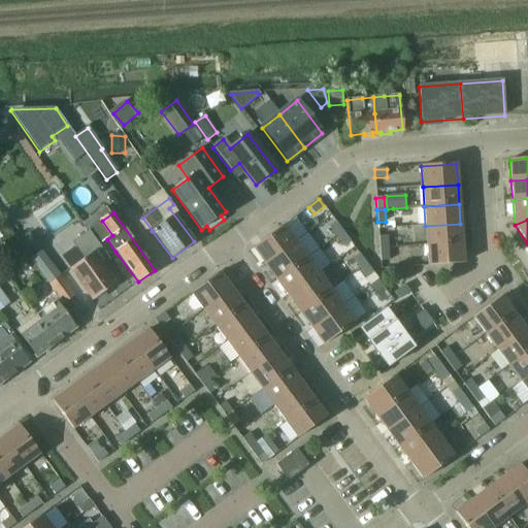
[(336,237),(342,232),(335,222),(329,227),(336,237)]
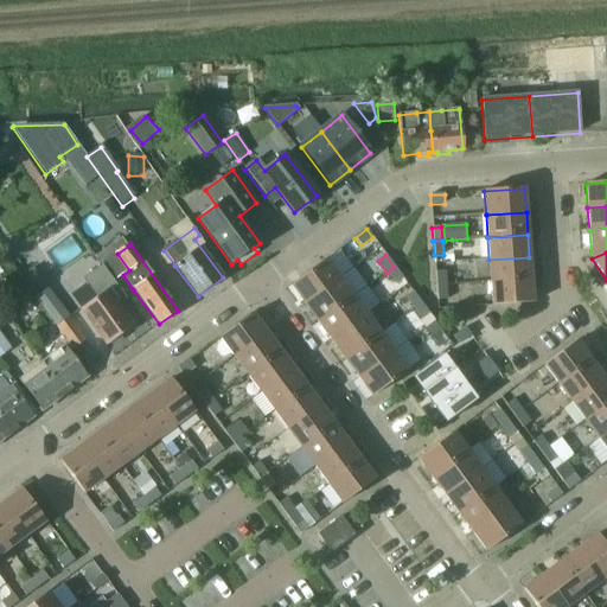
[(531,280),(529,257),(489,260),(491,282),(531,280)]
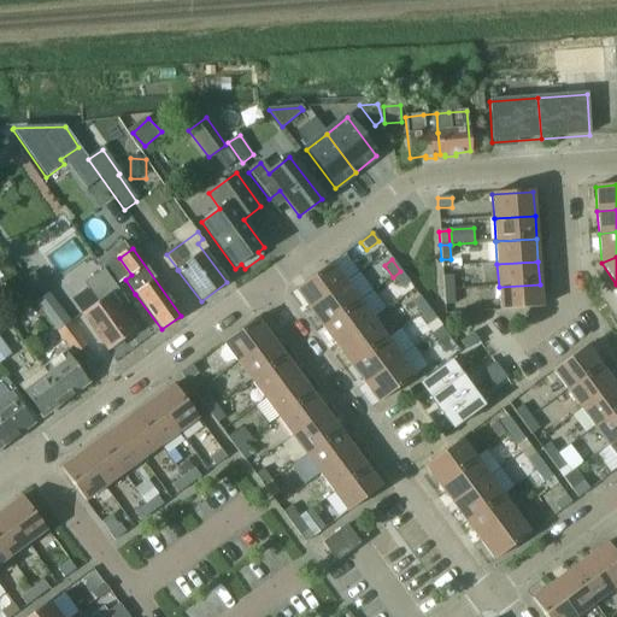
[(331,264),(295,291),(310,310),(345,283),(331,264)]
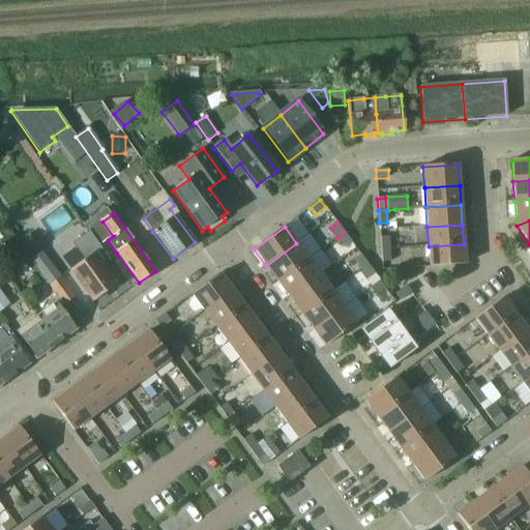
[(92,302),(116,285),(94,254),(100,248),(86,228),(69,239),(84,260),(69,270),(92,302)]
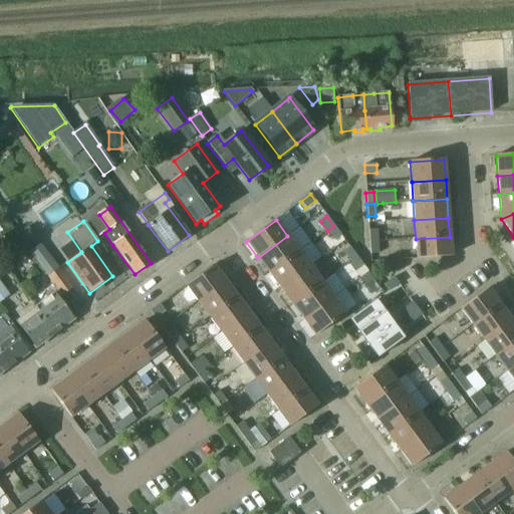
[(340,235),(333,226),(327,231),(334,240),(340,235)]
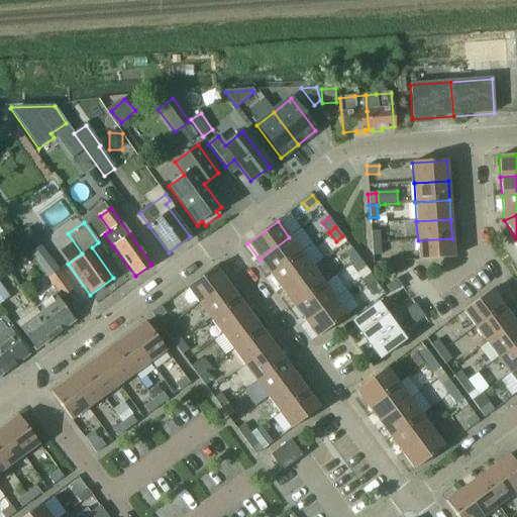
[(289,237),(260,260),(271,275),(301,252),(312,244),(300,229),(289,237)]
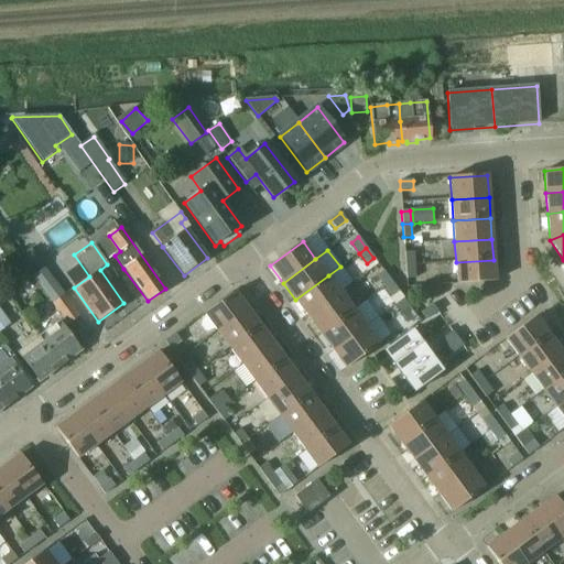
[(404,253),(405,267),(414,266),(413,252),(404,253)]
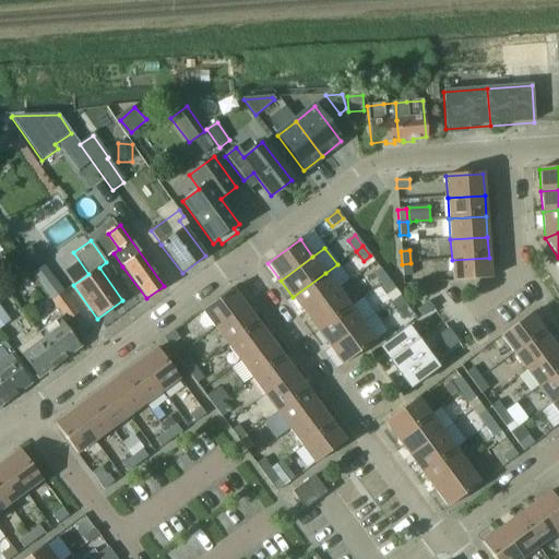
[(28,269),(67,323),(79,313),(49,272),(52,269),(45,257),(28,269)]
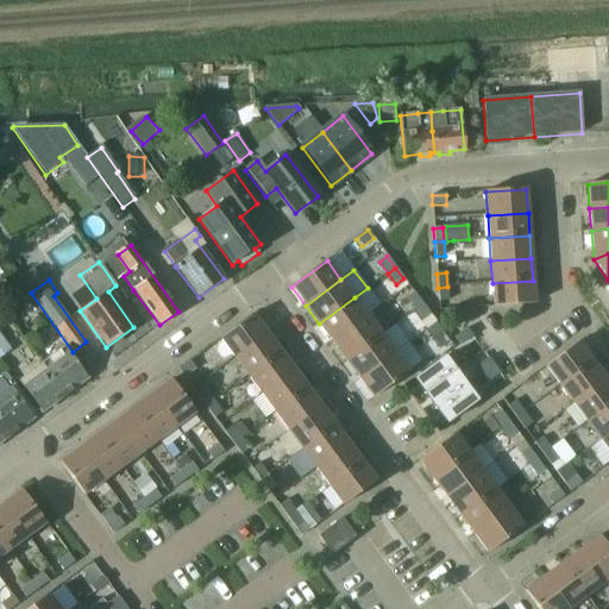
[(533,281),(493,283),(494,307),(534,305),(533,281)]
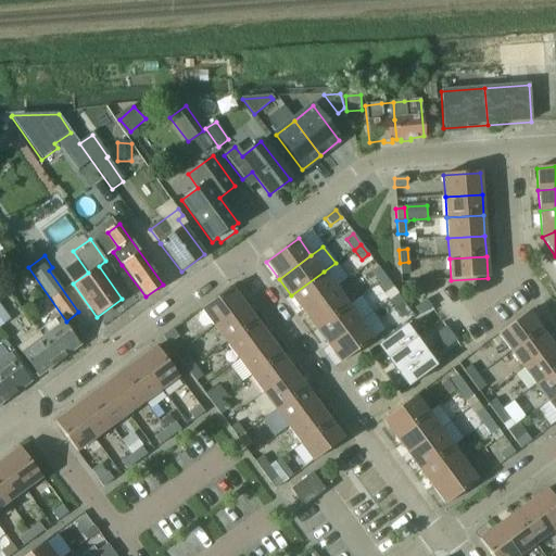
[(408,262),(400,263),(401,276),(409,275),(408,262)]
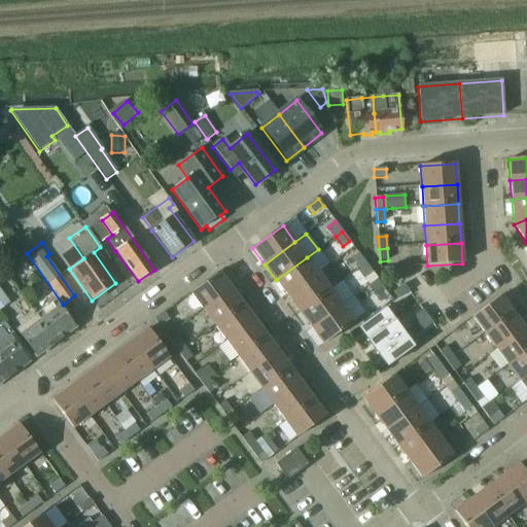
[(359,268),(365,264),(358,253),(352,258),(359,268)]
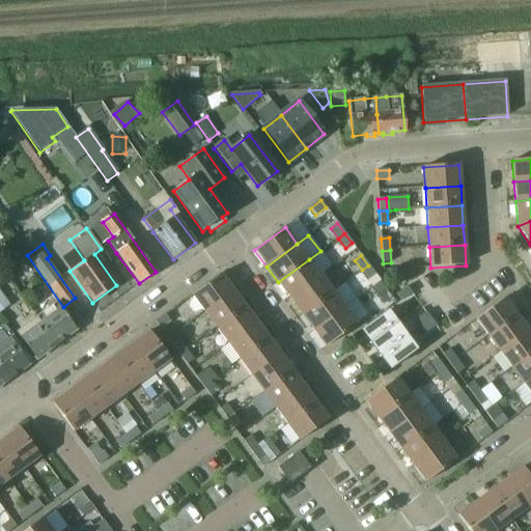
[(309,259),(278,282),(289,299),(320,276),(309,259)]
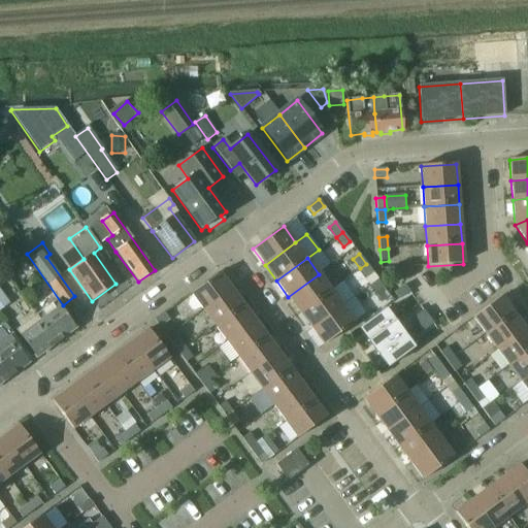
[(373,273),(366,264),(360,268),(367,278),(373,273)]
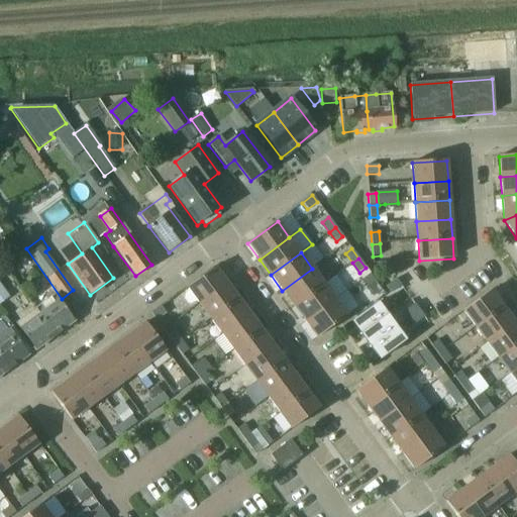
[(187,288),(199,304),(226,284),(214,268),(187,288)]
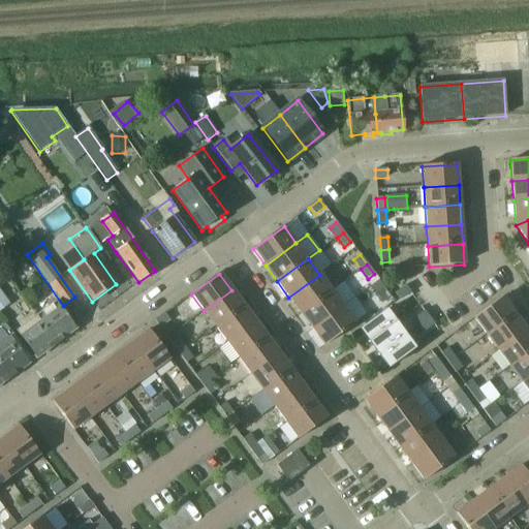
[(319,275),(288,298),(301,313),(332,290),(319,275)]
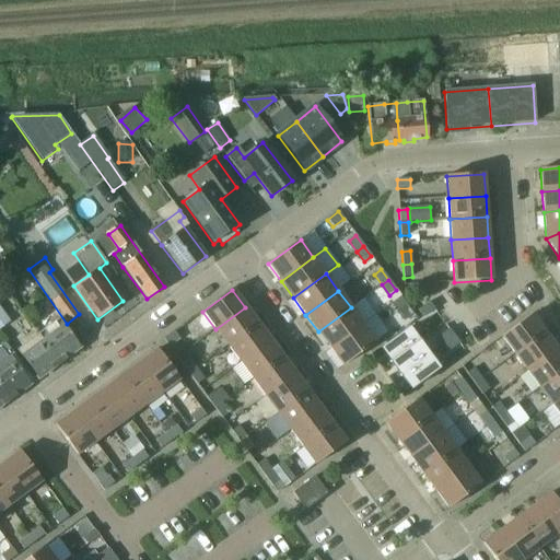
[(394,302),(391,304),(403,322),(406,319),(407,319),(413,314),(406,304),(400,296),(394,302)]
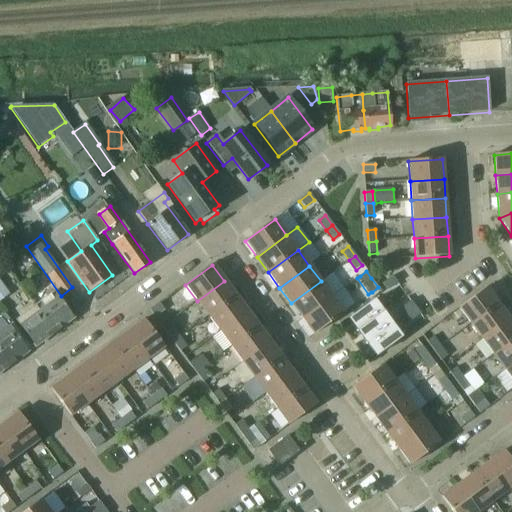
[(321,281),(291,303),(302,319),(332,297),(342,289),(331,274),(321,281)]
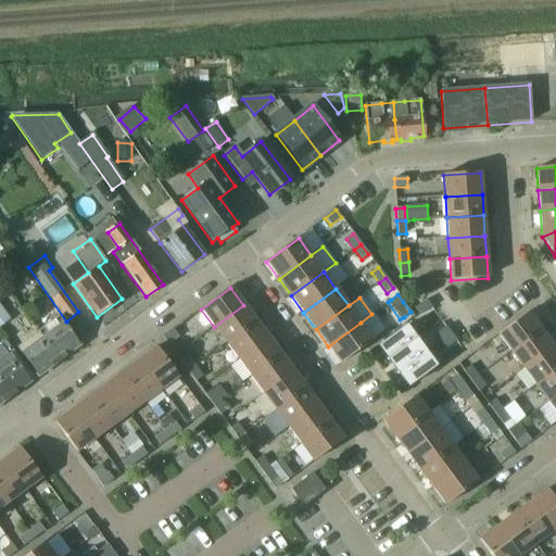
[(420,315),(431,307),(426,300),(415,308),(420,315)]
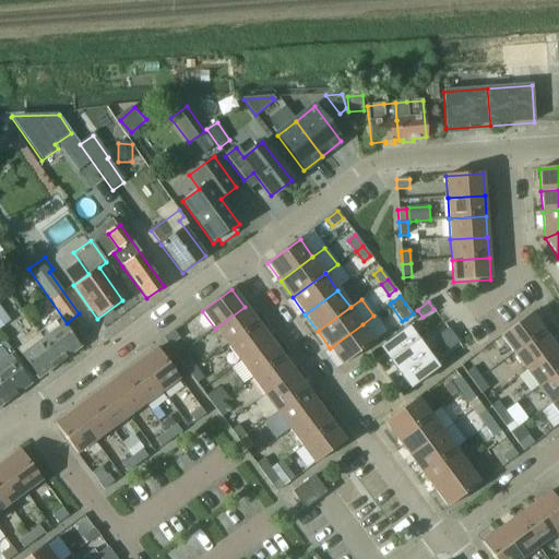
[(227,345),(258,323),(245,307),(215,329),(227,345)]
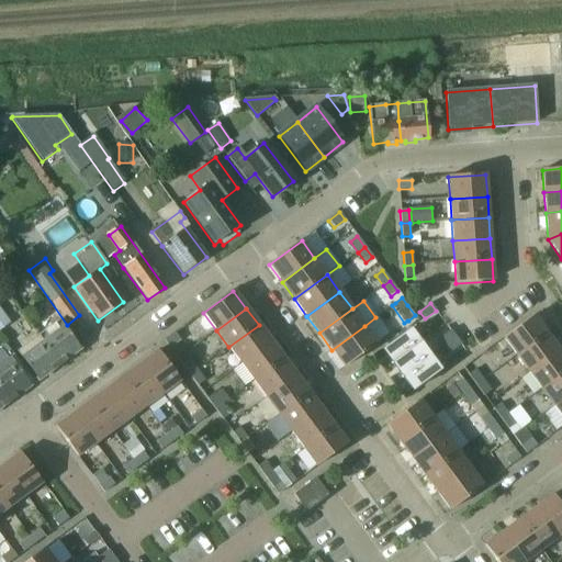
[(0,310),(0,330),(10,324),(0,310)]
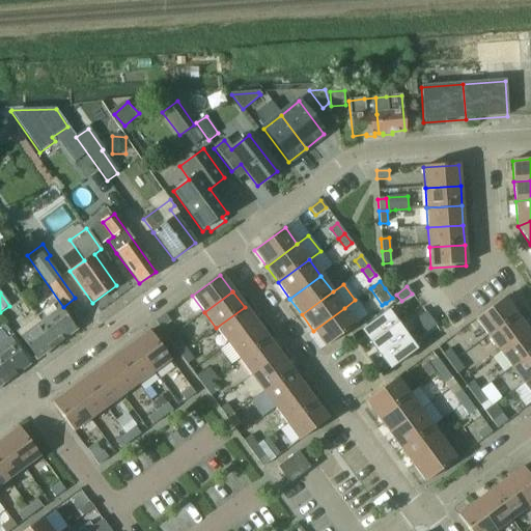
[(475,319),(487,336),(515,315),(504,299),(475,319)]
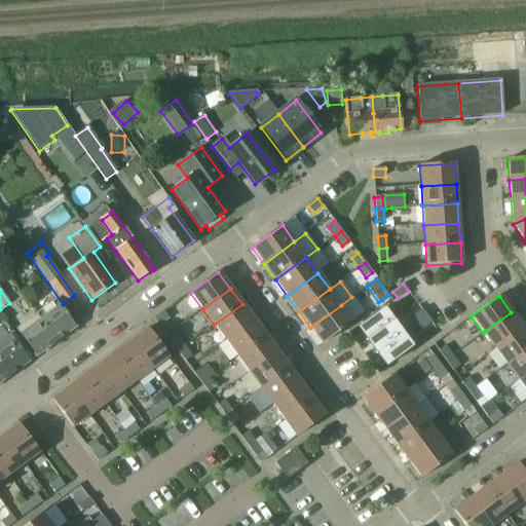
[(341,305),(310,328),(323,343),(353,321),(364,313),(351,297),(341,305)]
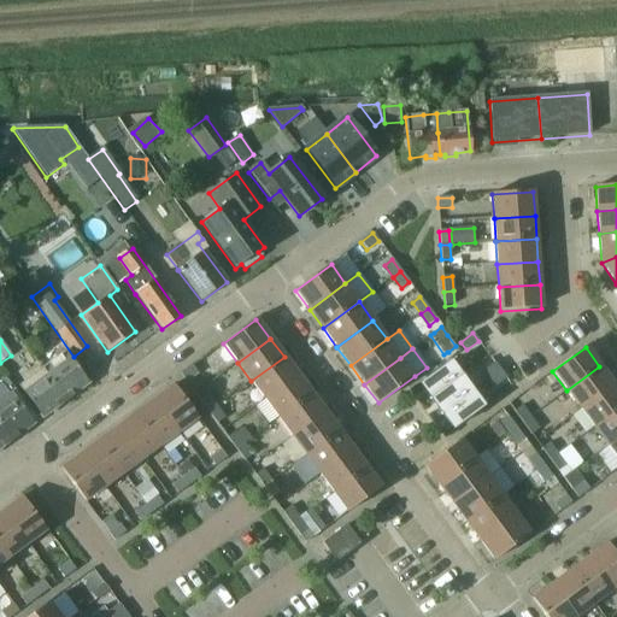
[(42,370),(65,401),(88,383),(65,353),(42,370)]
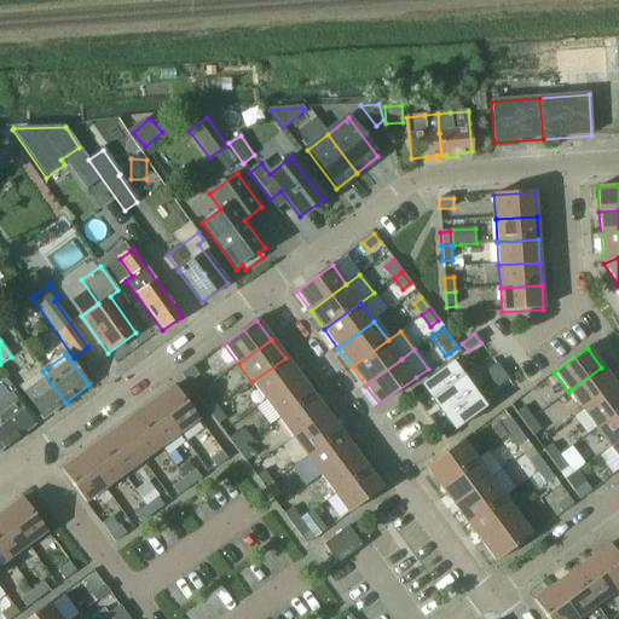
[(266,401),(299,376),(285,358),(252,382),(266,401)]
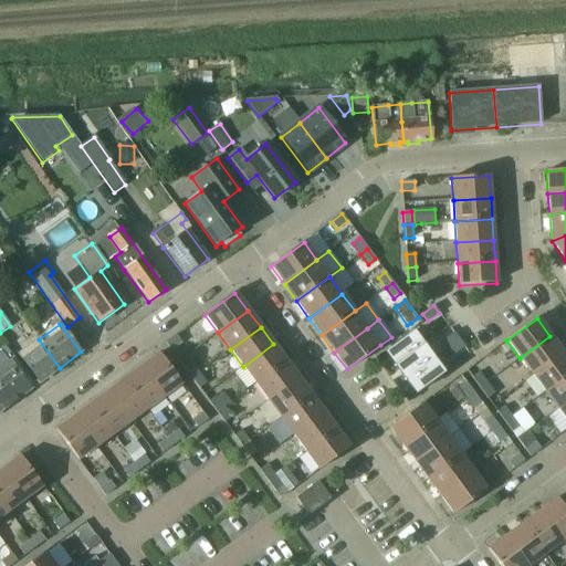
[(412,332),(385,353),(396,367),(422,346),(412,332)]
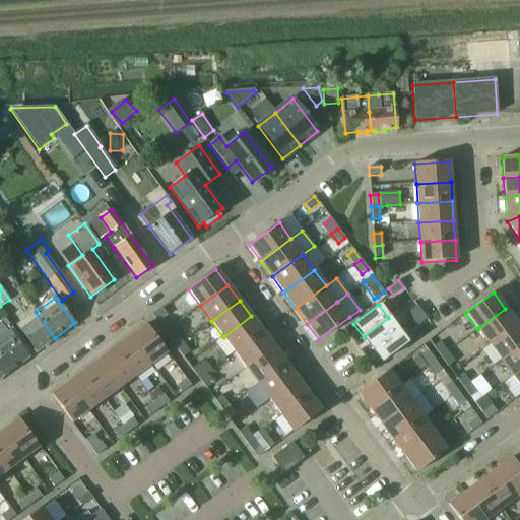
[(421,313),(416,307),(406,314),(411,320),(421,313)]
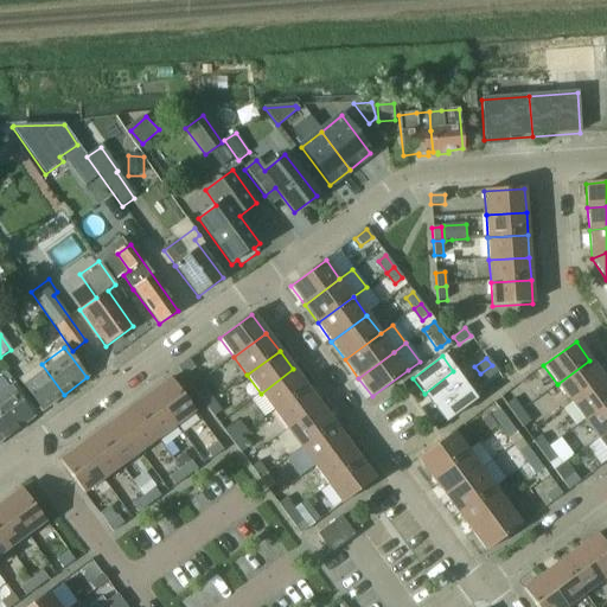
[(195,368),(189,360),(177,369),(183,376),(195,368)]
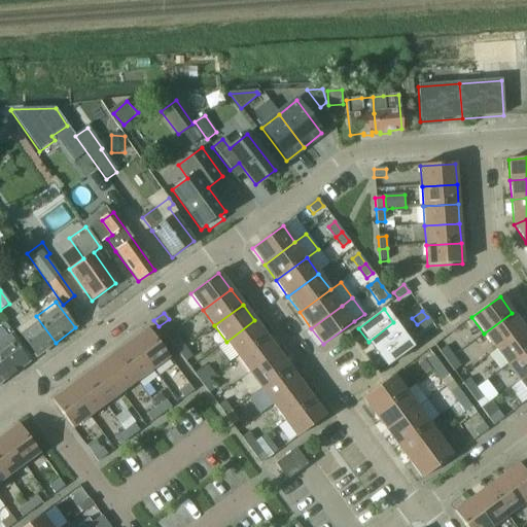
[(496,349),(524,328),(512,313),(484,334),(496,349)]
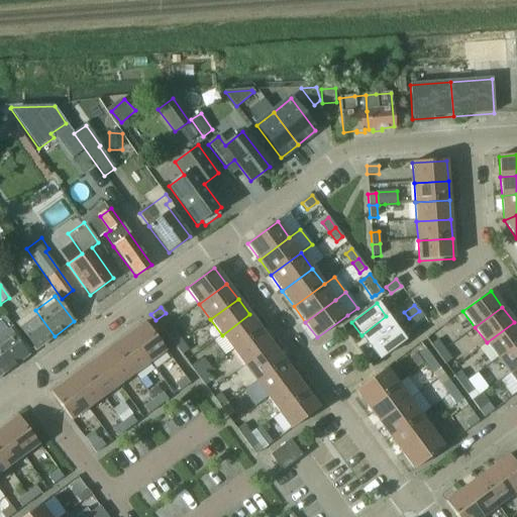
[(35,350),(55,336),(35,310),(16,324),(35,350)]
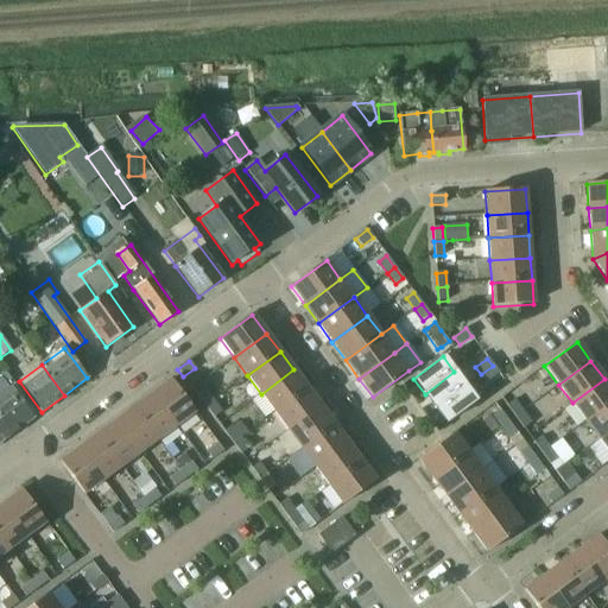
[(499,374),(493,366),(481,374),(487,382),(499,374)]
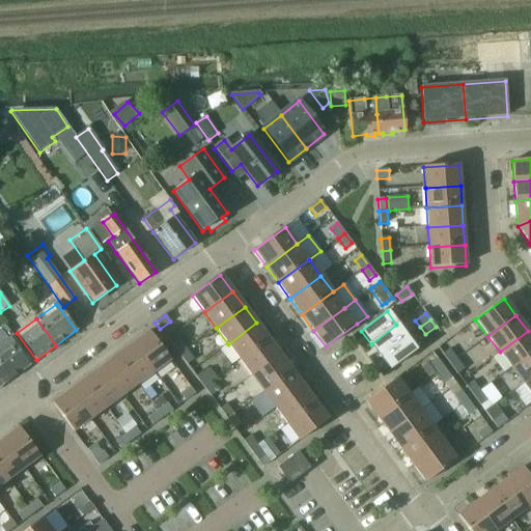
[(256,323),(228,344),(240,360),(268,339),(256,323)]
